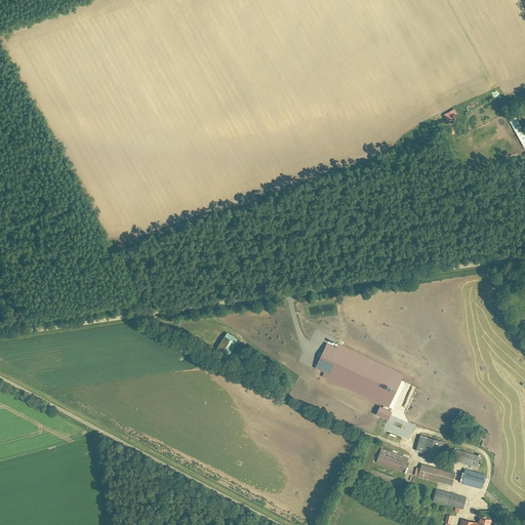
[(524,130),(518,117),(510,121),(524,148),(524,147),(524,130)]
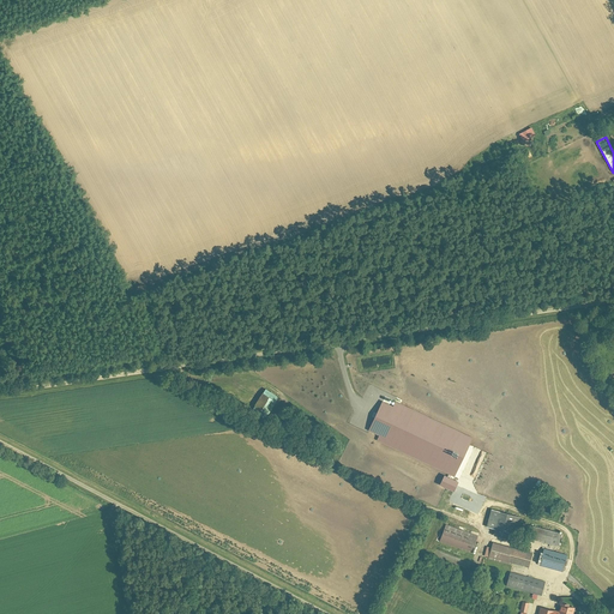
[(278,397),(265,390),(262,395),(275,402),(278,397)]
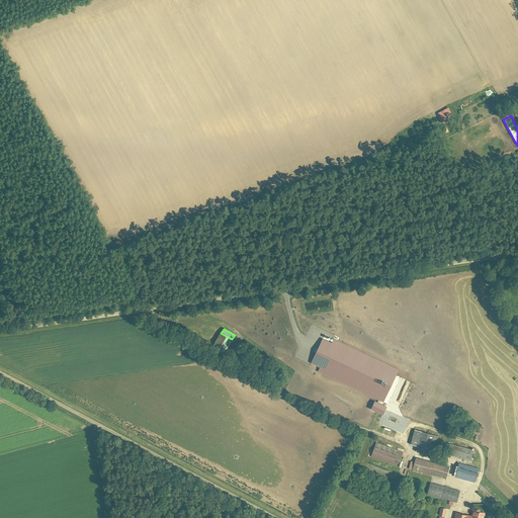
[(232,339),(221,333),(212,347),(225,354),(233,340),(232,339)]
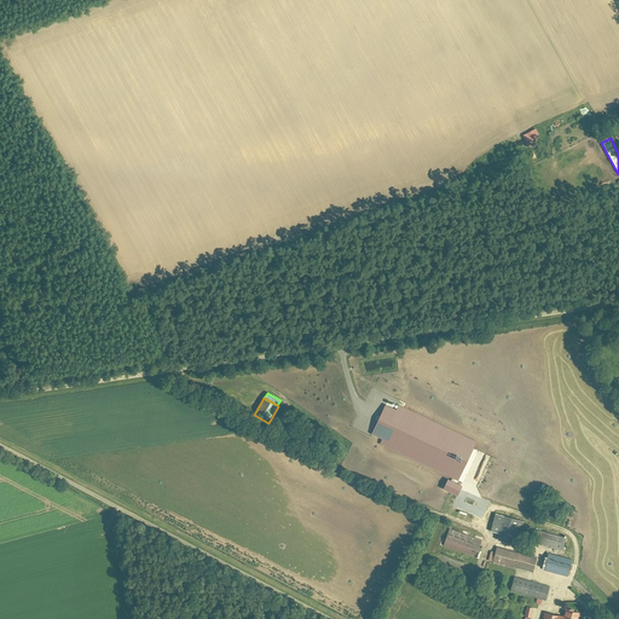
[(545,499),(541,513),(556,519),(561,507),(545,499)]
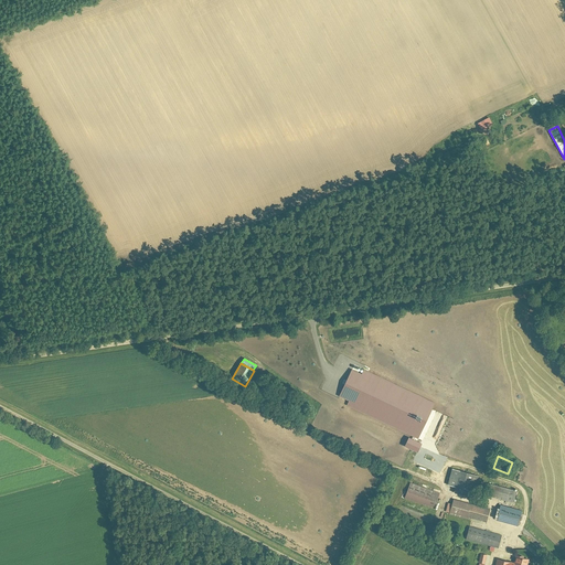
[(448,484),(456,487),(455,493),(468,497),(470,490),(476,491),(480,473),(452,467),(448,484)]
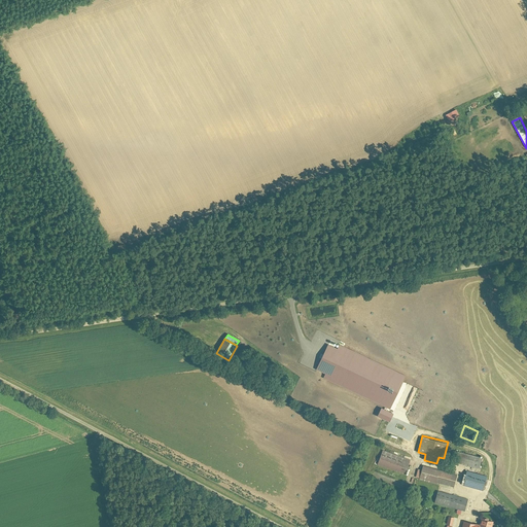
[(489,435),(485,443),(491,445),(494,437),(489,435)]
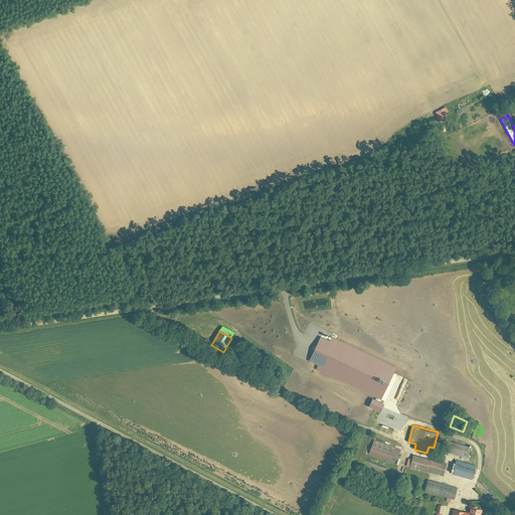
[(445,440),(441,451),(467,459),(470,448),(445,440)]
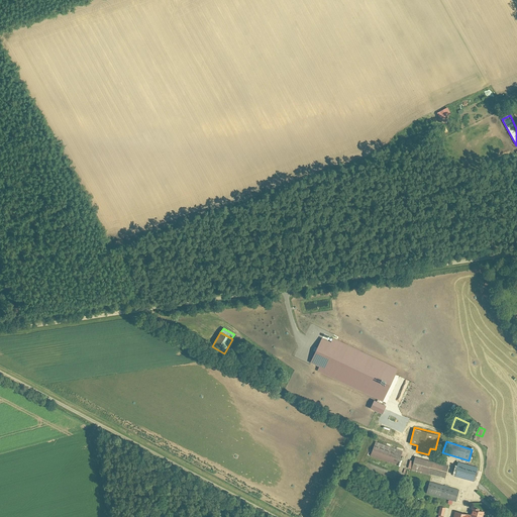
[(415,456),(411,472),(444,481),(448,464),(415,456)]
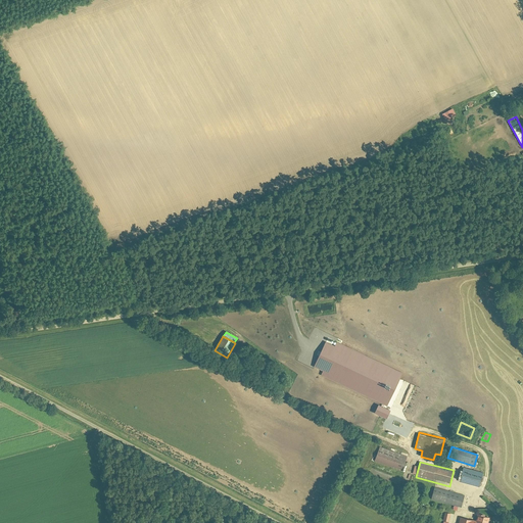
[(465,468),(461,481),(481,487),(485,474),(465,468)]
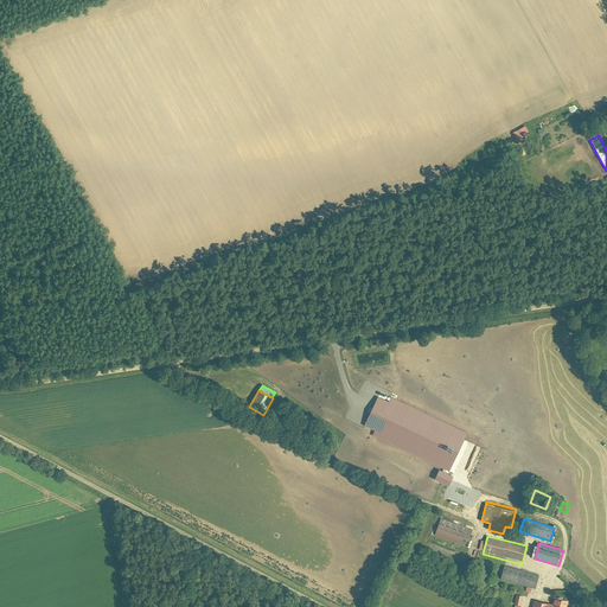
[(505,564),(500,580),(536,588),(540,574),(505,564)]
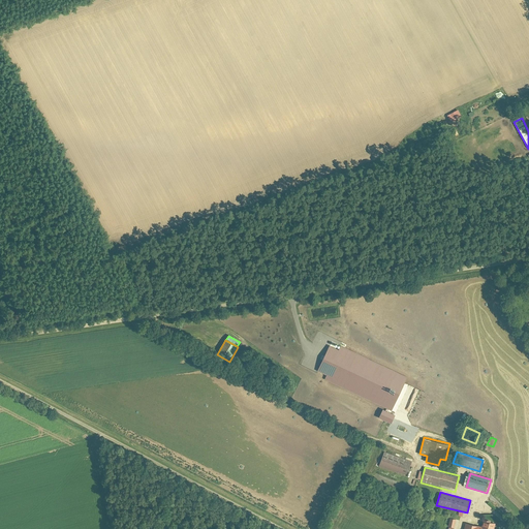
[(449,519),(448,527),(455,528),(457,520),(449,519)]
